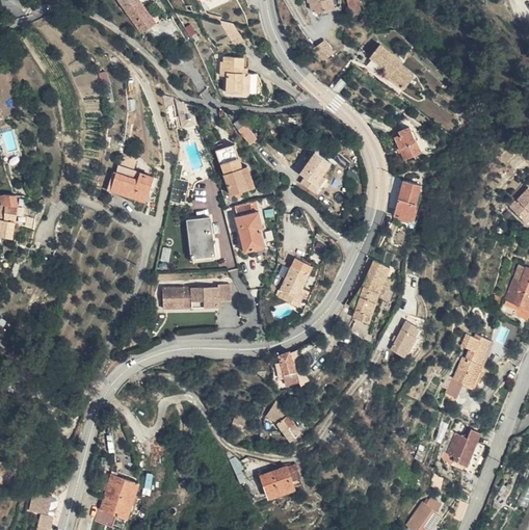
[(111,0),(136,33),(150,23),(132,0),(111,0)]
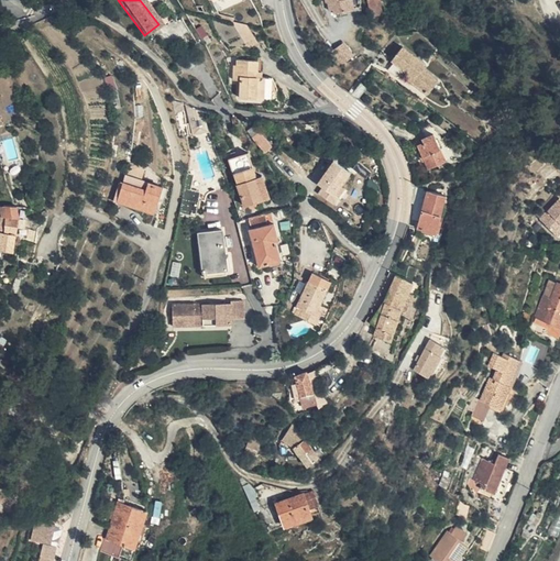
[(331,8),(332,11),(348,9),(346,0),(326,0),(328,8),(331,8)]
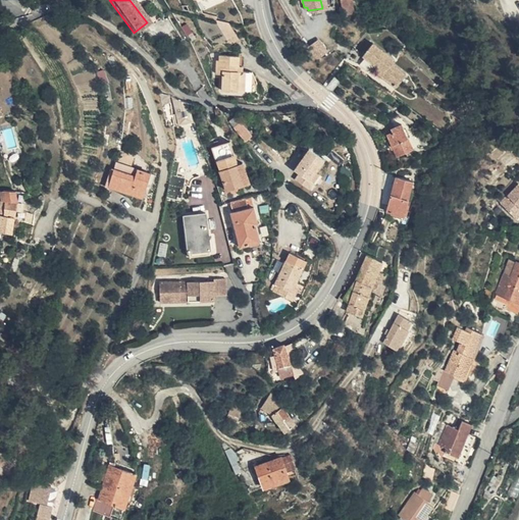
[(341,0),(344,15),(355,14),(353,0),(341,0)]
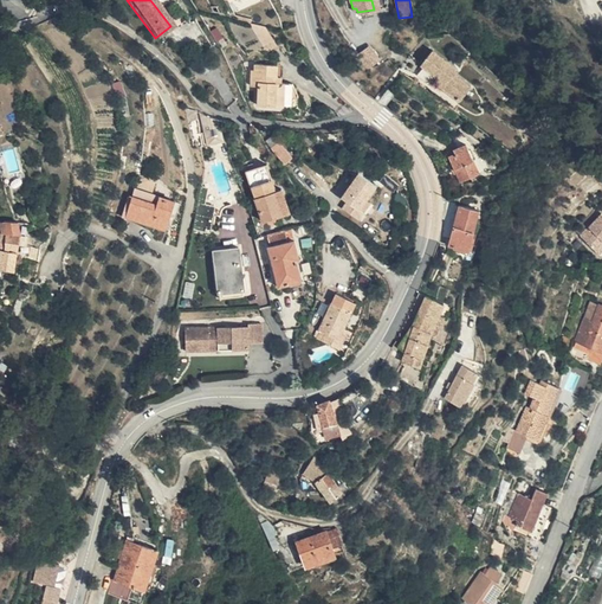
[(237,20),(250,24),(264,27),(260,23),(234,15),(237,20)]
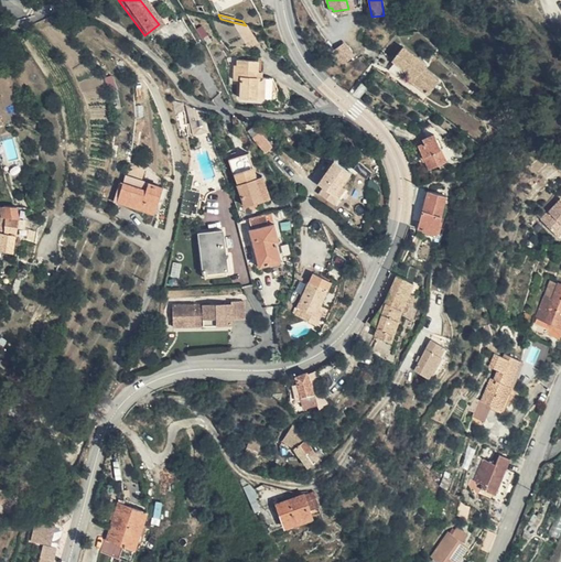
[(246,25),(233,22),(249,47),(258,42),(246,25)]
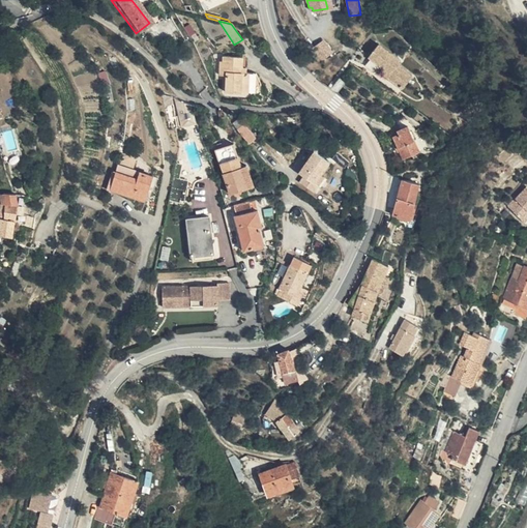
[(320,39),(309,48),(318,59),(329,51),(320,39)]
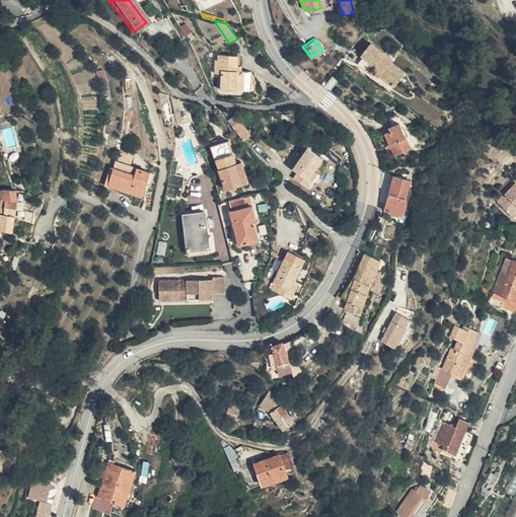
[(395,78),(398,74),(390,68),(393,65),(373,47),(362,61),(375,72),(382,78),(379,81),(393,93),(401,84),(395,78)]
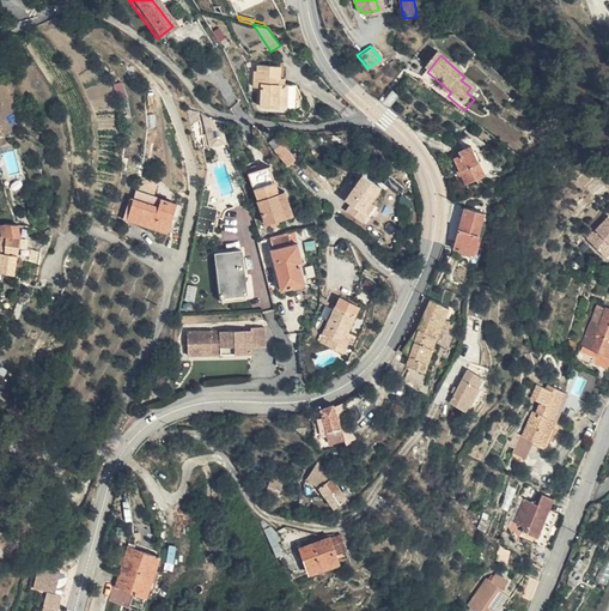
[(256,71),(255,88),(263,88),(262,107),(303,109),(304,97),(298,84),(288,84),(288,78),(282,77),(284,66),(260,65),(259,71),(256,71)]
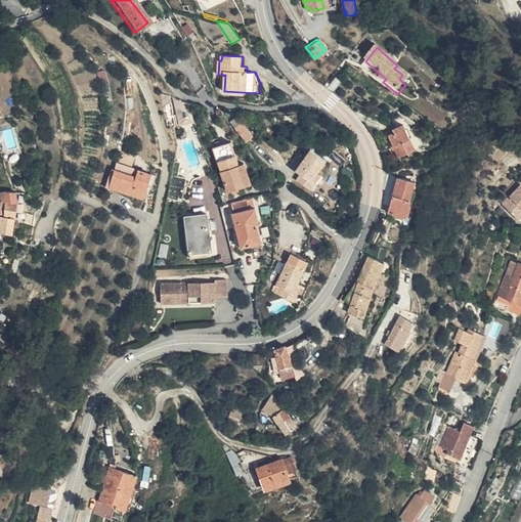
[(100,72),(93,75),(97,85),(104,82),(100,72)]
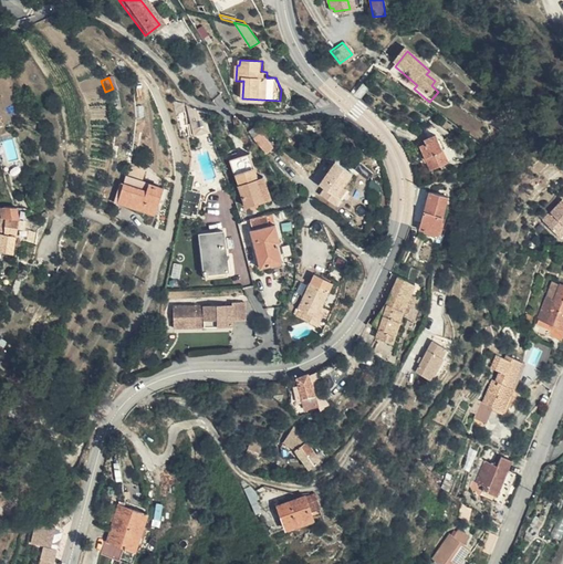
[(406,82),(414,89),(417,85),(409,79),(406,82)]
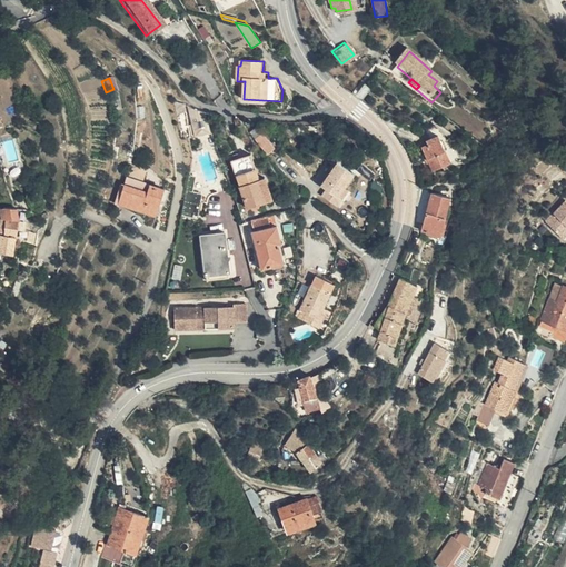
[(440,92),(444,88),(437,81),(434,86),(440,92)]
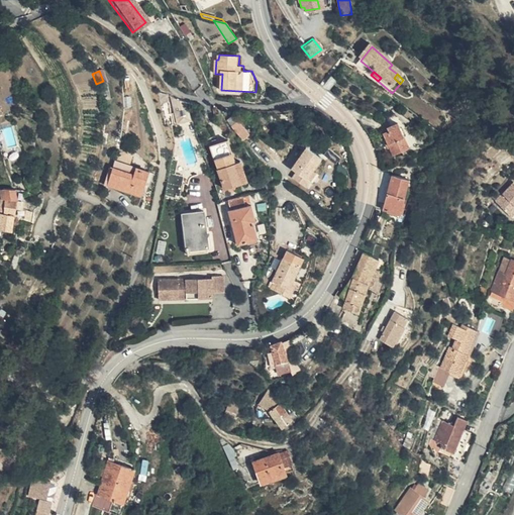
[(153,97),(155,101),(156,105),(162,105),(161,98),(152,95),(153,97)]
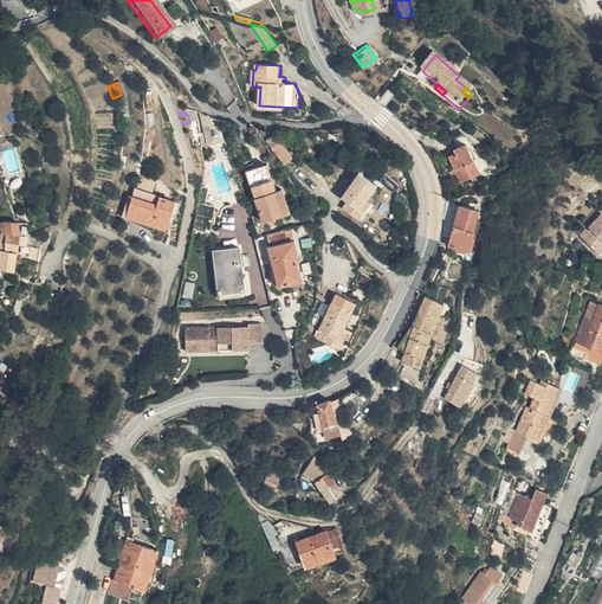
[(209,132),(207,121),(201,120),(198,117),(201,134),(209,132)]
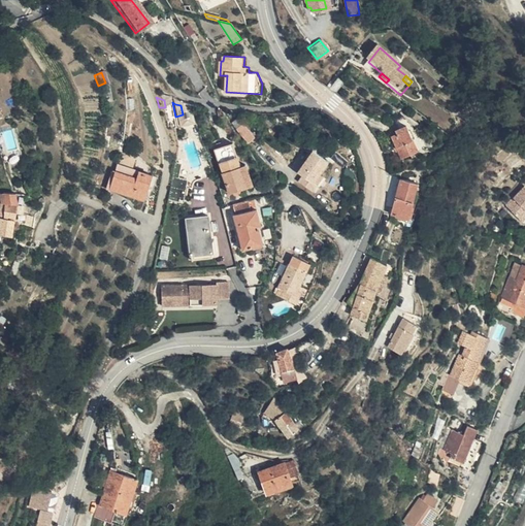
[(194,128),(189,107),(181,105),(183,114),(175,117),(178,131),(194,128)]
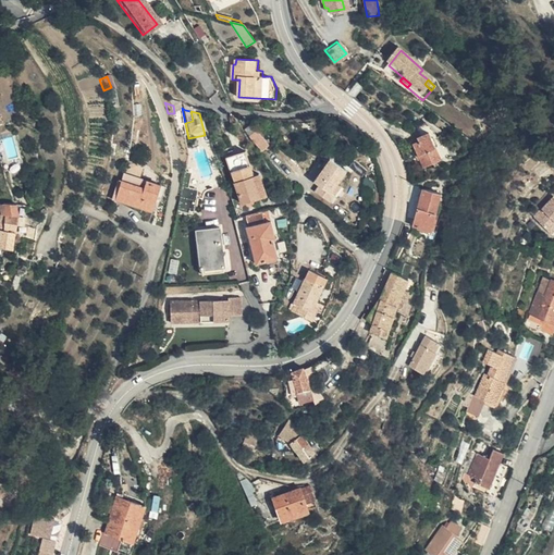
[(258,127),(248,135),(259,150),(270,144),(258,127)]
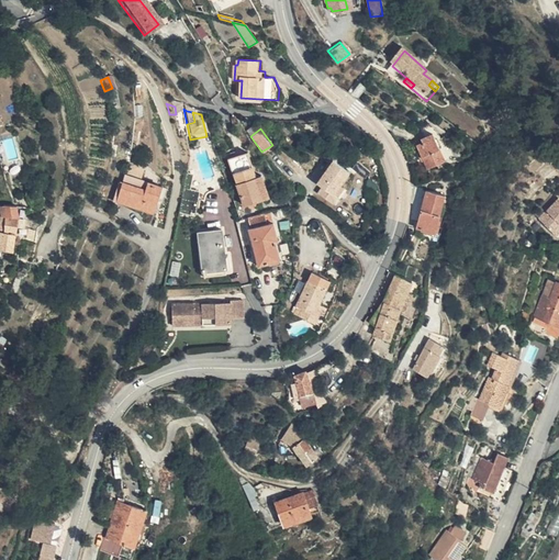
[(409,145),(413,148),(415,147),(425,169),(443,161),(431,135),(409,145)]
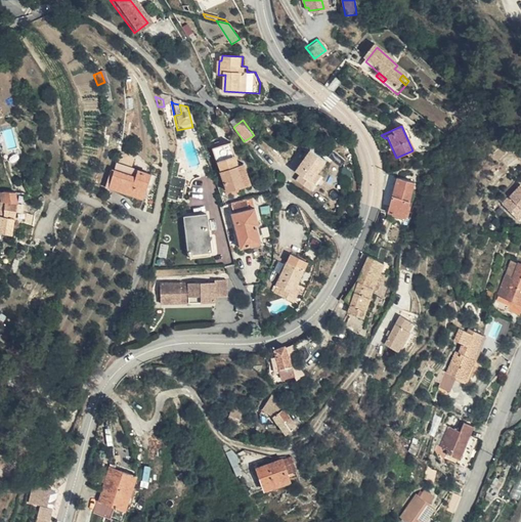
[(215,148),(227,192),(252,186),(246,165),(241,167),(233,143),(215,148)]
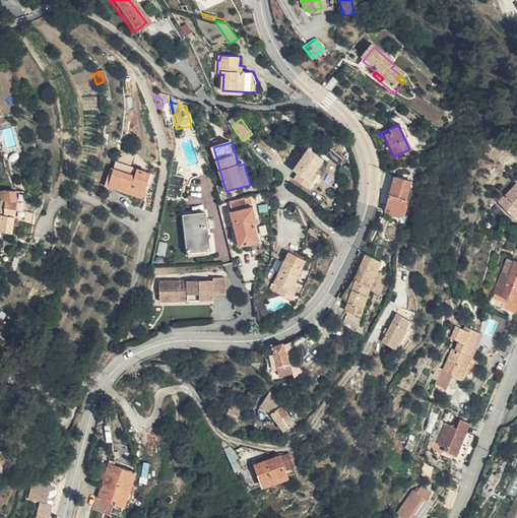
[(302,146),(287,168),(289,169),(284,176),(303,188),(308,181),(303,178),(309,169),(317,157),(302,146)]
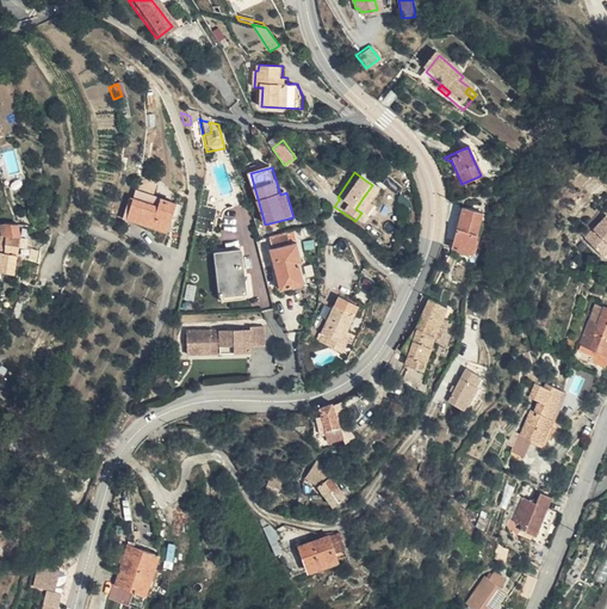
[(147,178),(141,190),(156,198),(162,185),(147,178)]
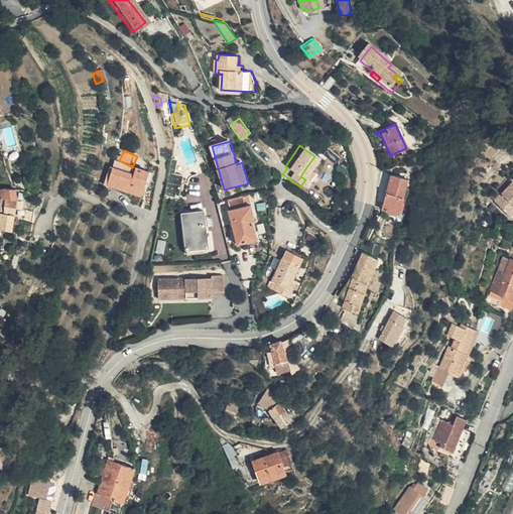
[(151,176),(132,167),(119,160),(116,159),(104,183),(130,196),(132,193),(141,197),(151,176)]
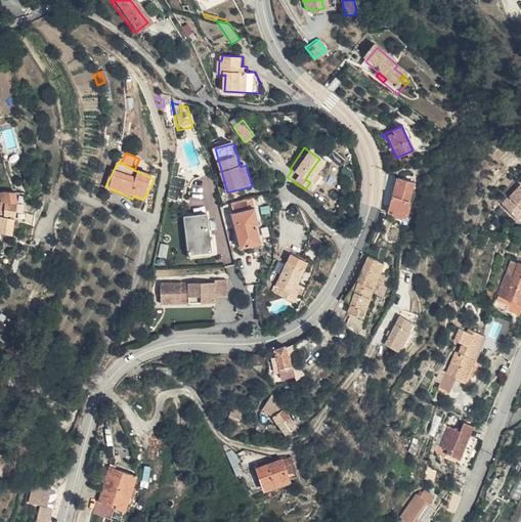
[(311,170),(305,179),(310,182),(316,173),(311,170)]
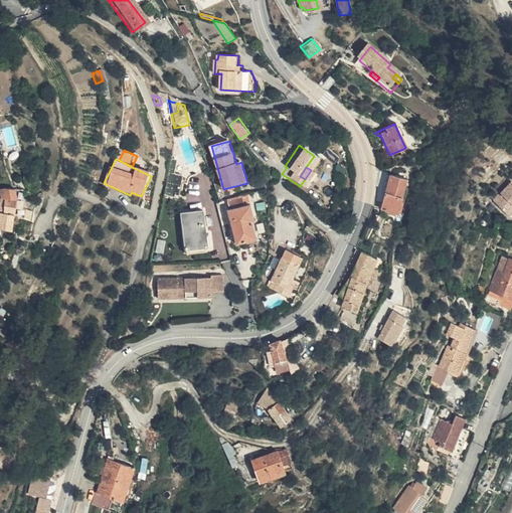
[(387,177),(376,211),(392,216),(403,183),(387,177)]
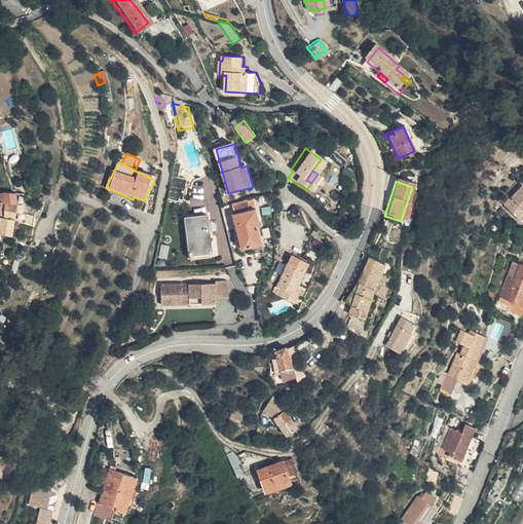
[(501,207),(509,213),(522,195),(522,190),(520,188),(501,207)]
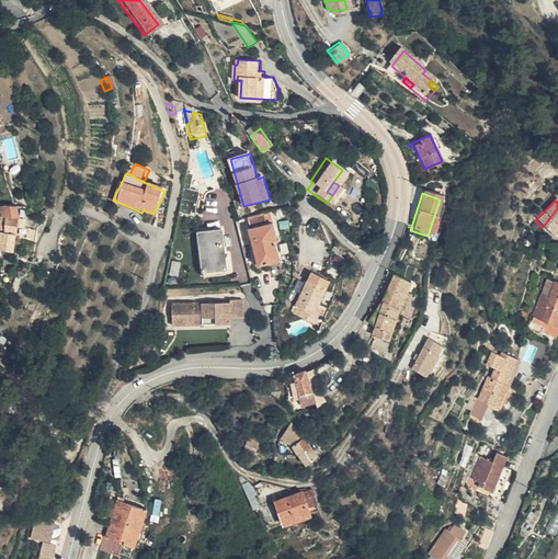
[(0,214),(0,229),(0,232),(4,234),(15,235),(15,230),(18,230),(19,215),(15,204),(0,204),(0,214)]
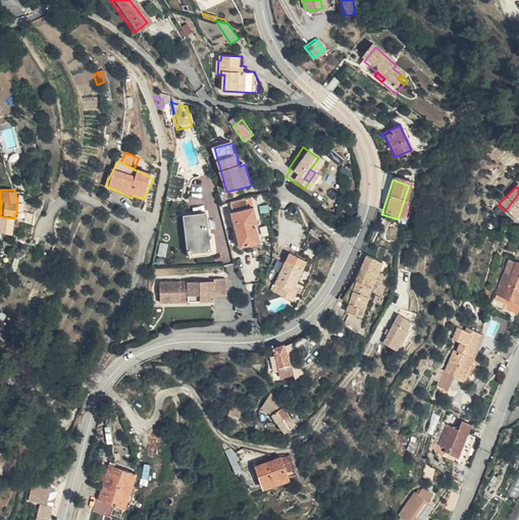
[(518,194),(505,211),(514,220),(518,214),(518,194)]
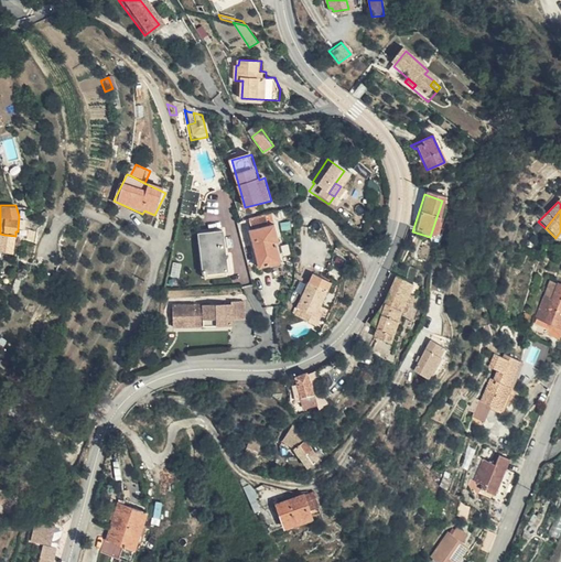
[(265,215),(248,219),(250,229),(248,230),(257,267),(266,265),(263,259),(277,256),(273,242),(277,241),(272,225),(267,226),(265,215)]
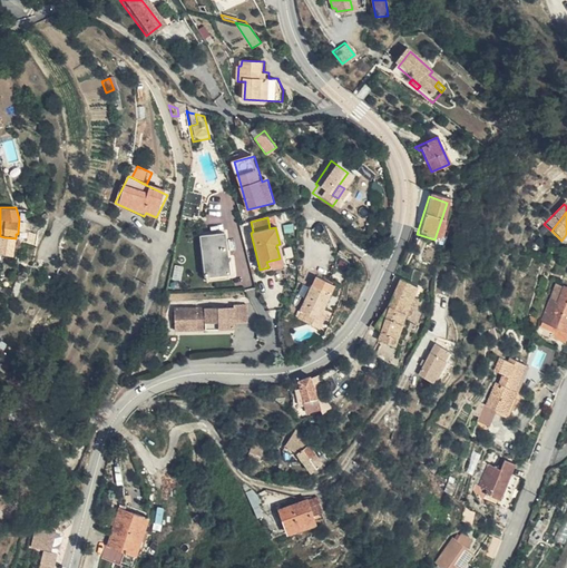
[(0,251),(15,253),(16,238),(5,237),(0,236),(0,251)]
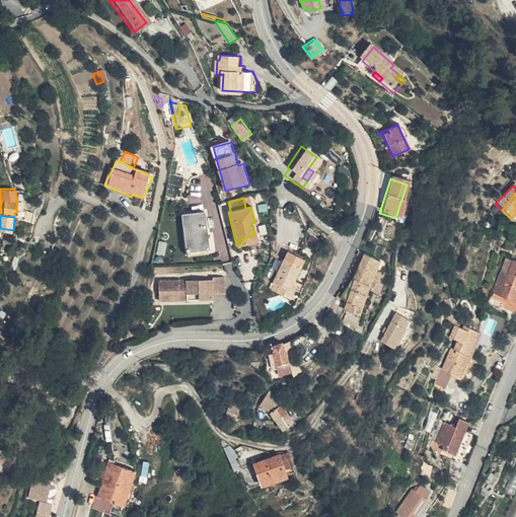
[(183,250),(205,249),(205,234),(204,215),(182,216),(183,250)]
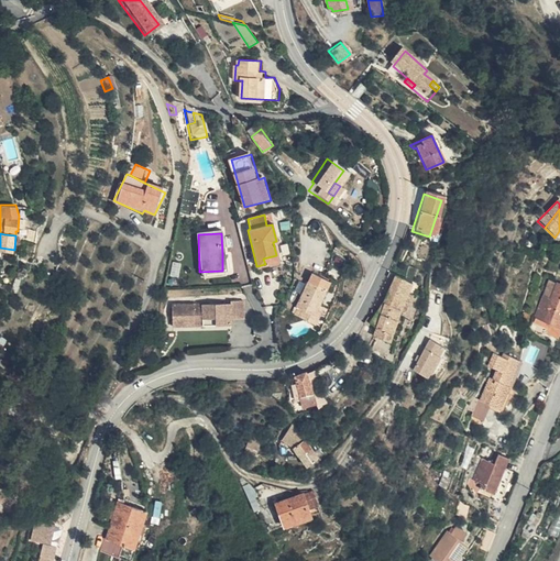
[(311,316),(317,307),(325,293),(330,284),(313,273),(294,306),(300,310),(296,317),(313,327),(317,318),(311,316)]
